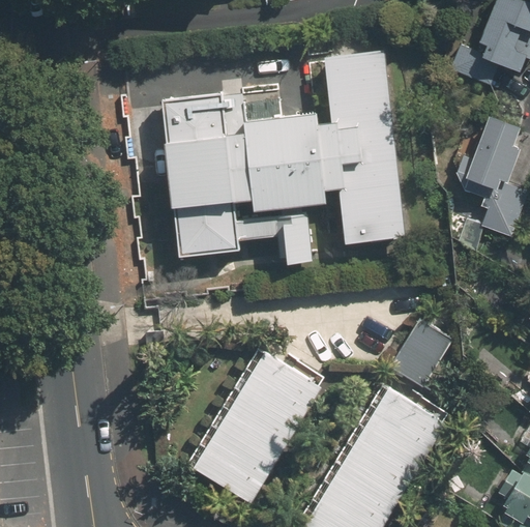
[(521,74),(529,49),(529,0),(498,0),(481,45),(488,47),(487,50),(463,40),(451,71),(491,87),(499,65),(521,74)]
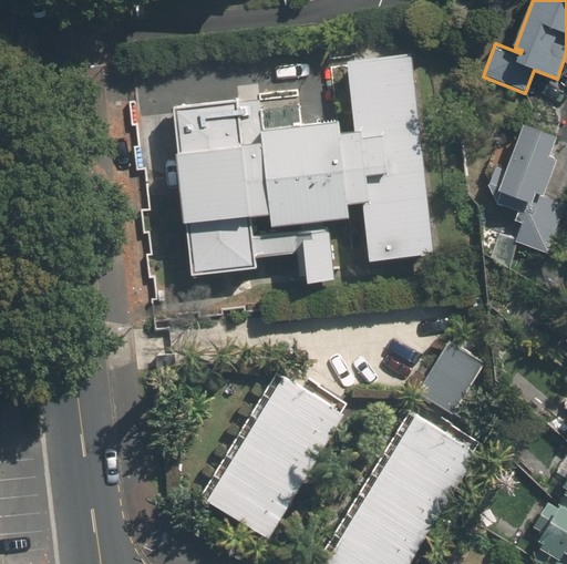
[(351,212),(371,209),(377,260),(432,255),(411,55),(354,61),(362,137),(343,139),(341,119),(260,127),(263,150),(248,151),(243,100),(177,108),(183,159),(175,160),(183,233),(189,232),(195,278),(260,272),(256,224),(270,222),(271,235),(301,232),(308,293),(338,289),(332,229),(352,227),(351,212)]
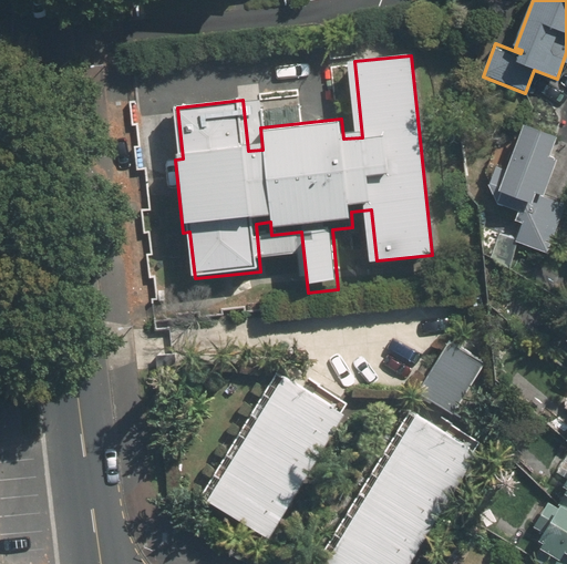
[(506,171),(495,167),(488,186),(497,204),(518,211),(515,222),(522,224),(515,244),(548,255),(565,203),(544,195),(556,159),(549,156),(557,137),(524,125),(506,171)]
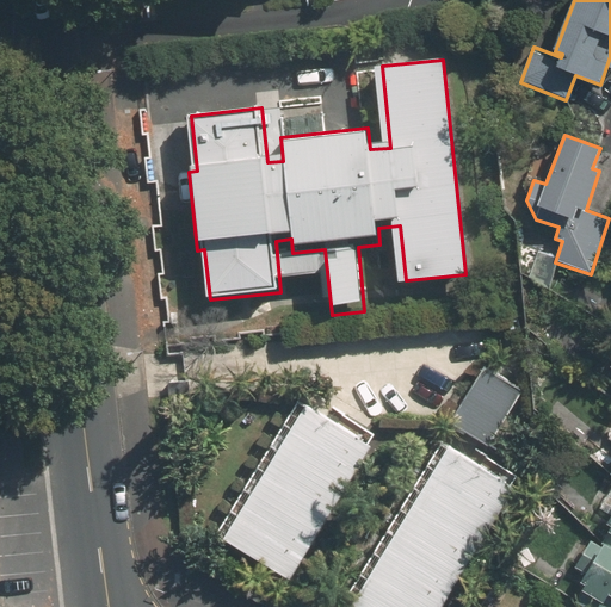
[(451,425),(486,445),(519,390),(485,370),(451,425)]
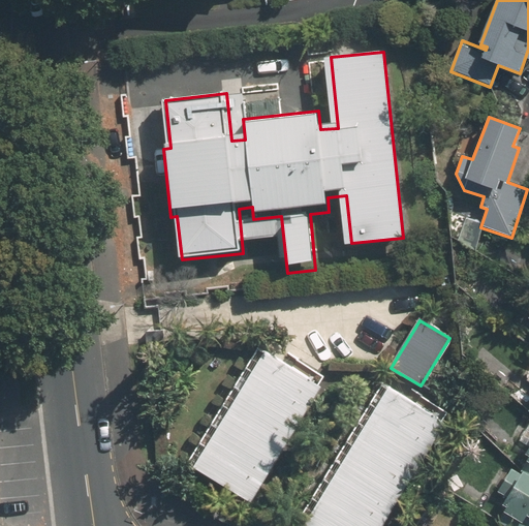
[(190,465),(249,501),(322,385),(263,348),(190,465)]
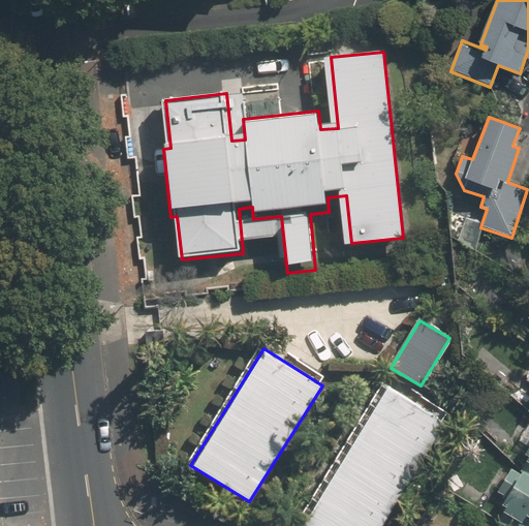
[(382,525),(447,419),(385,381),(298,525),(382,525)]
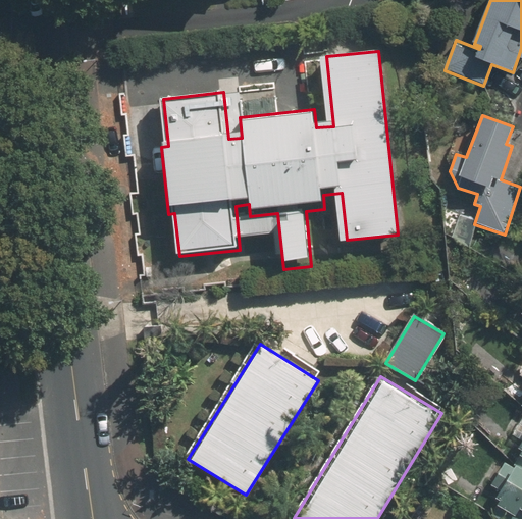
[(521,438),(511,455),(519,460),(515,465),(521,469),(521,427),(517,436),(521,438)]
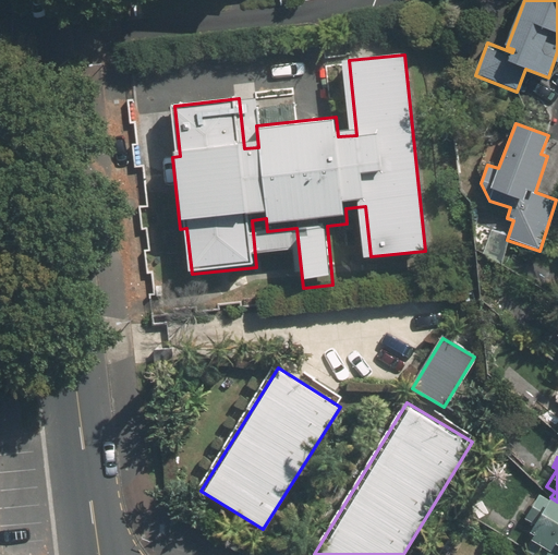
[(532,521),(521,539),(529,543),(525,550),(533,554),(557,554),(557,502),(544,493),(528,519),(532,521)]
